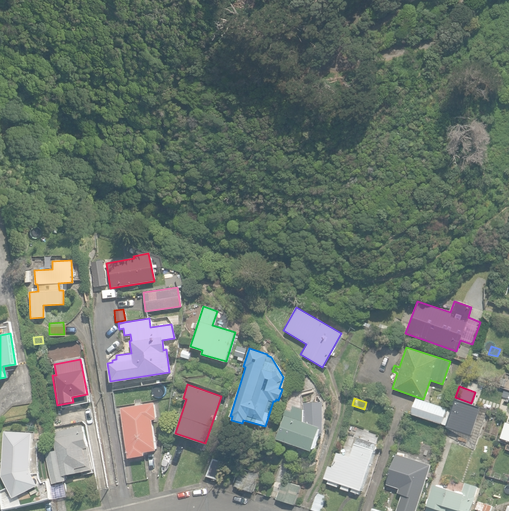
[(410,413),(441,423),(444,412),(446,408),(415,398),(410,413)]
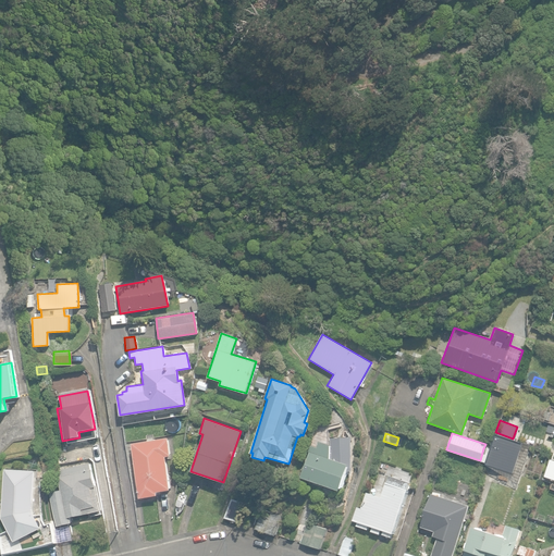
[(501,469),(519,474),(528,452),(519,448),(521,443),(495,434),(484,464),(501,469)]
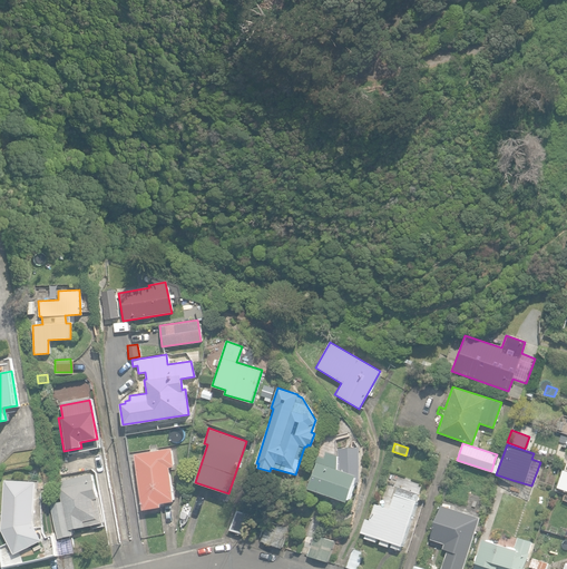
[(306,488),(348,502),(354,482),(360,482),(359,447),(335,448),(335,453),(325,451),(323,457),(315,454),(314,461),(315,461),(306,488)]
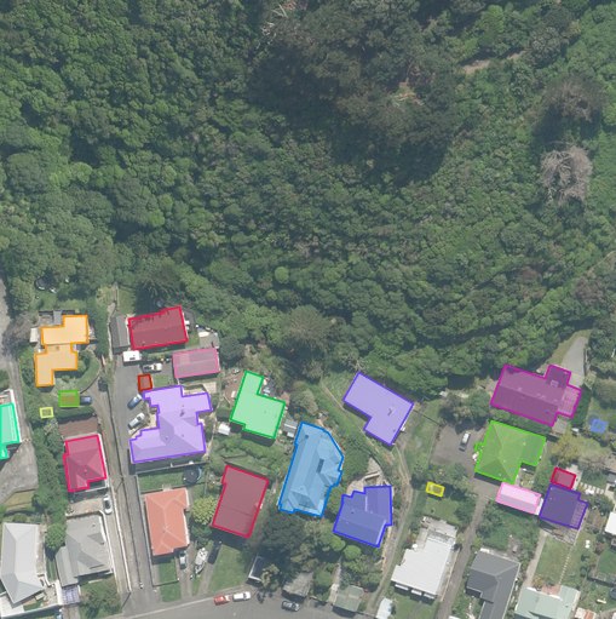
[(144,494),(155,555),(174,551),(174,548),(189,545),(183,508),(189,506),(185,487),(144,494)]
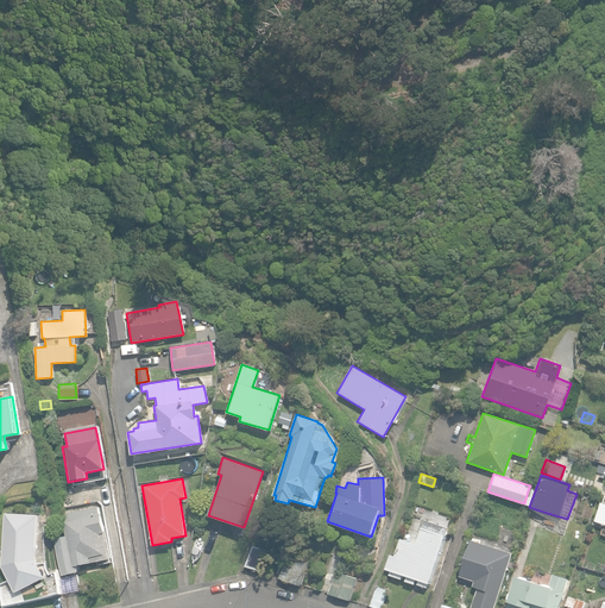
[(52,539),(61,575),(77,571),(77,565),(111,558),(100,512),(99,513),(96,506),(83,508),(81,500),(61,503),(64,521),(58,522),(60,530),(64,528),(65,536),(52,539)]
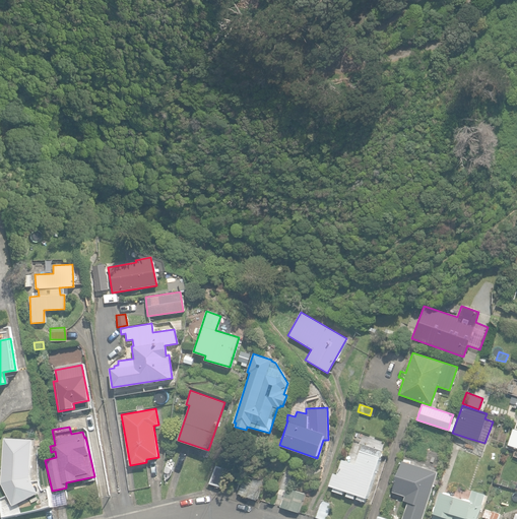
[(447,449),(462,454),(467,438),(452,433),(447,449)]
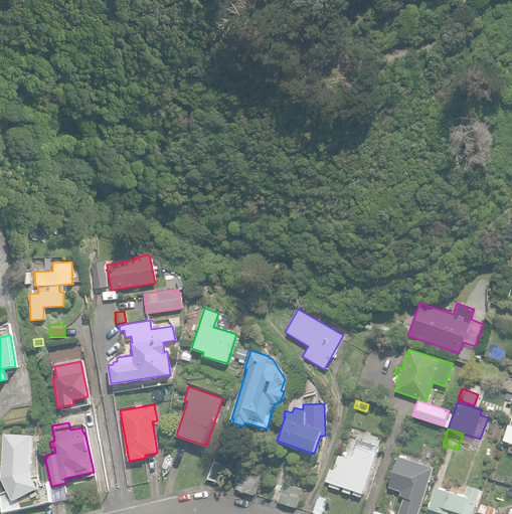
[(351,494),(360,497),(375,453),(374,453),(376,446),(367,443),(369,436),(361,433),(351,460),(337,455),(332,470),(329,468),(324,480),(329,482),(327,486),(338,490),(339,485),(342,487),(341,491),(349,494),(350,489),(352,490),(351,494)]
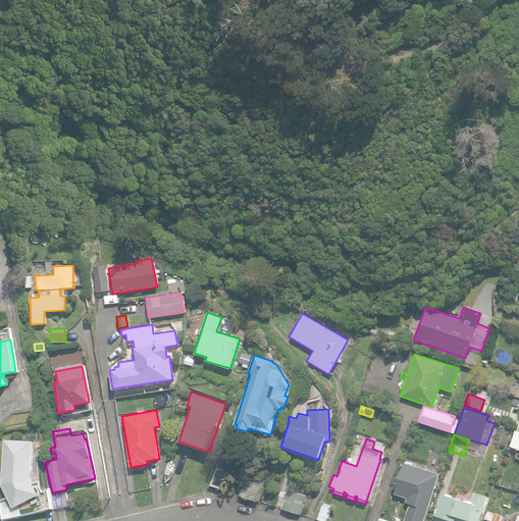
[(37,495),(36,492),(29,478),(31,440),(3,439),(0,484),(11,507),(36,495),(37,495)]
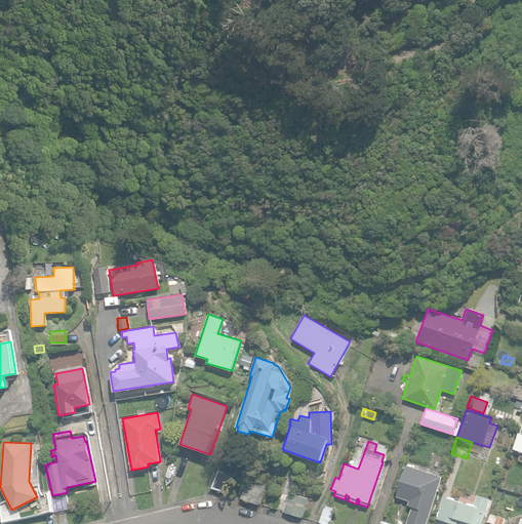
[(404,523),(425,523),(440,476),(404,465),(395,495),(408,499),(406,505),(410,507),(404,523)]
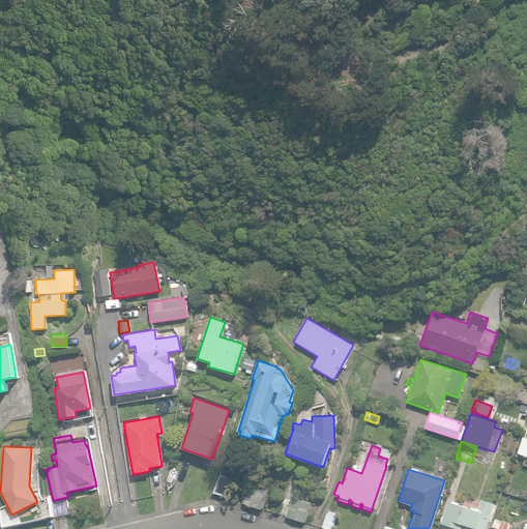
[(212,493),(224,496),(229,477),(217,474),(212,493)]
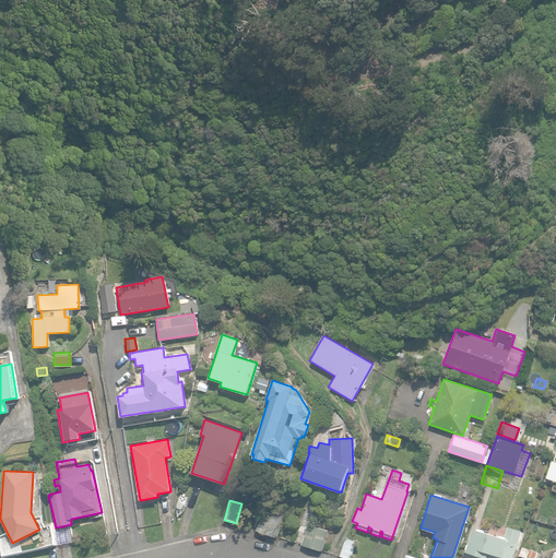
[(253,531),(274,537),(281,518),(260,511),(253,531)]
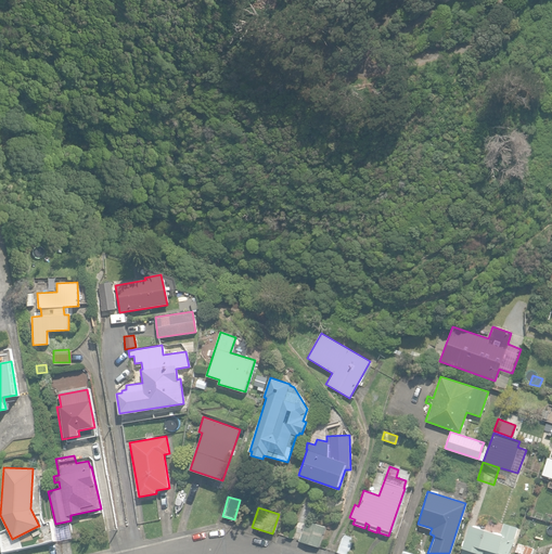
[(298,540),(317,546),(323,526),(305,519),(298,540)]
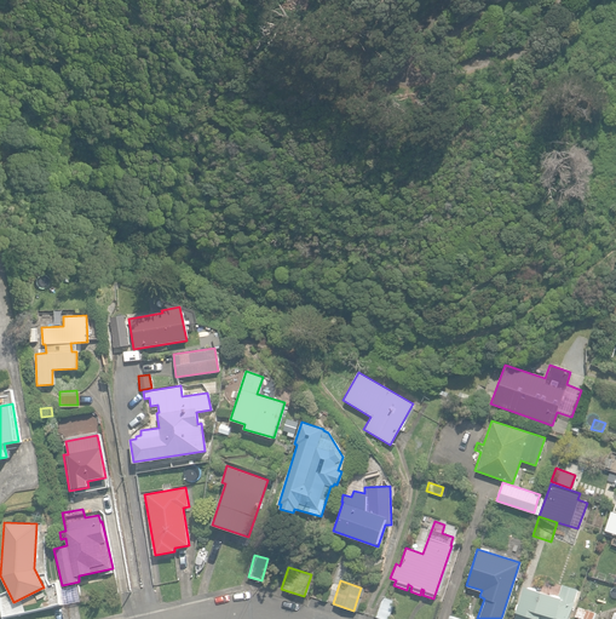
[(56,583),(42,585),(44,588),(42,588),(46,606),(61,603),(56,583)]
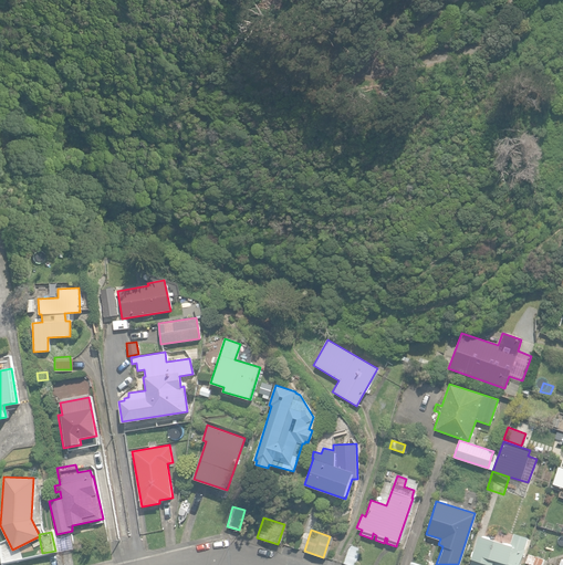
[(55,551),(72,548),(69,533),(53,535),(55,551)]
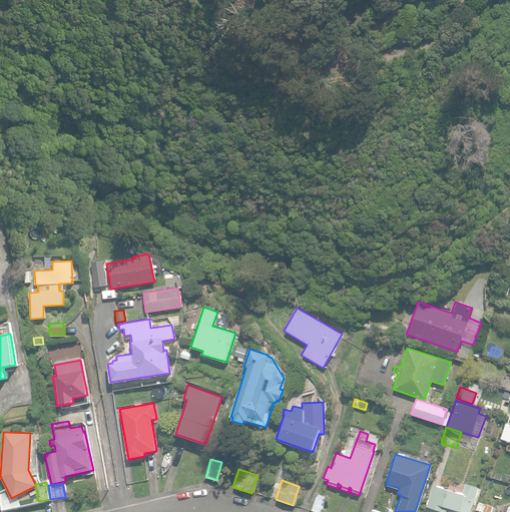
[(425,511),(469,511),(475,497),(473,496),(476,487),(465,484),(462,493),(434,484),(425,511)]
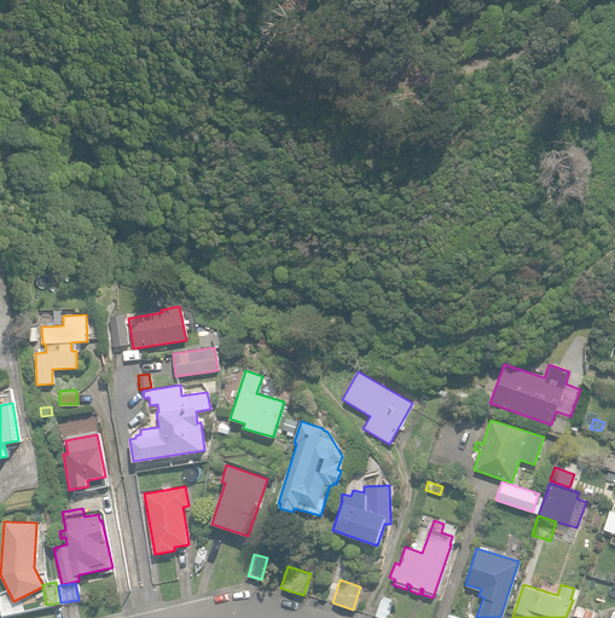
[(373,616),(381,617),(386,617),(393,599),(381,595),(373,616)]
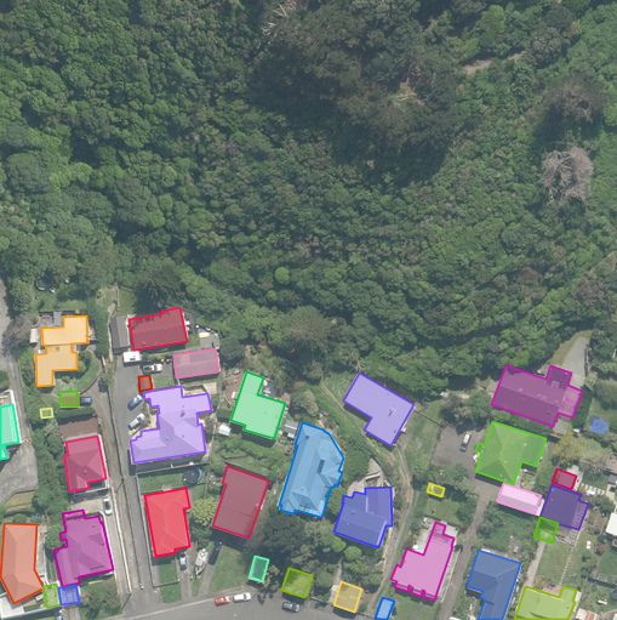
[(573,616),(583,619),(592,619),(595,613),(576,607),(573,616)]
